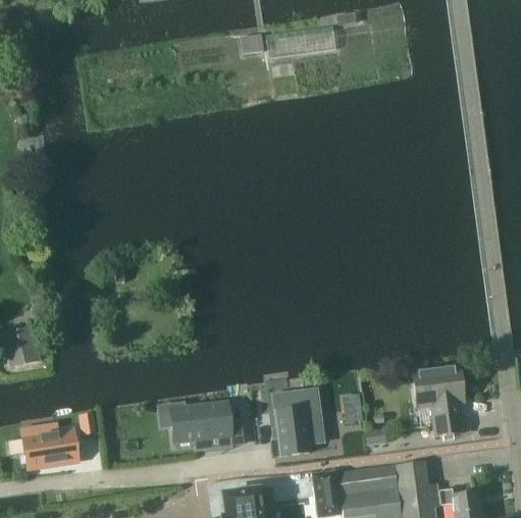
[(360,20),(360,10),(337,12),(337,22),(360,20)]
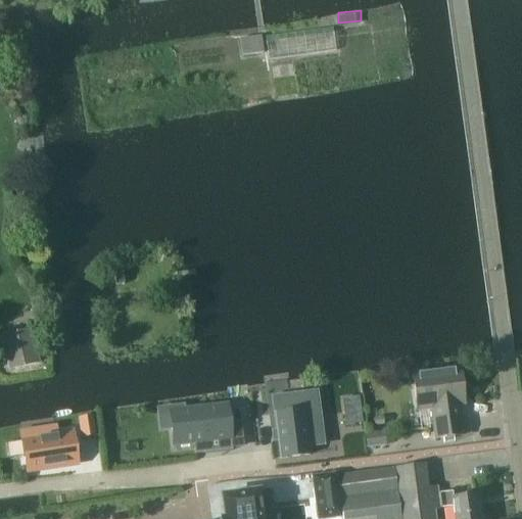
[(272,53),(338,43),(335,19),(269,30),(272,53)]
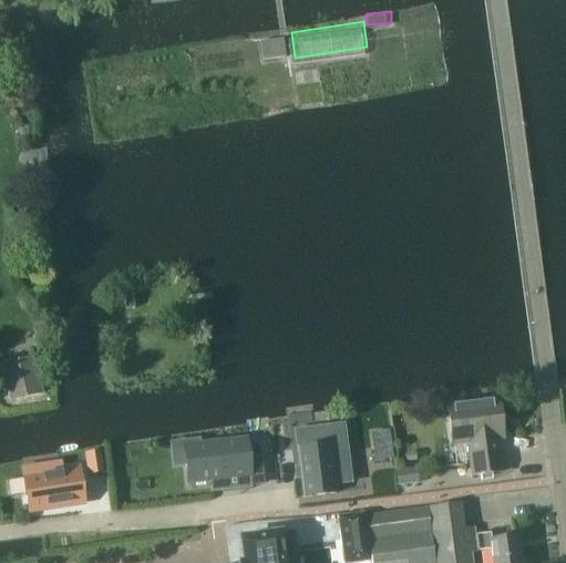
[(285,34),(261,38),(264,57),(287,54),(285,34)]
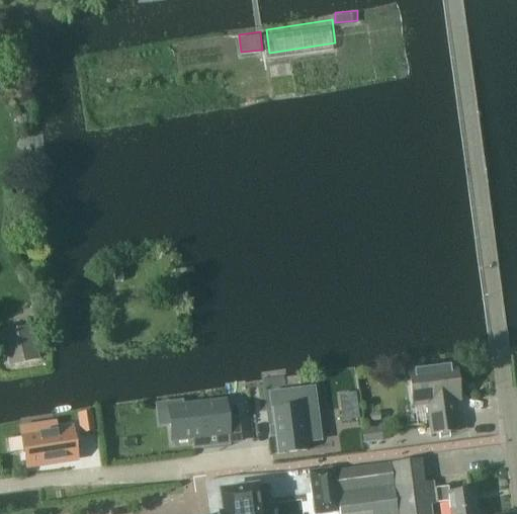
[(279,62),(270,63),(272,74),(281,73),(279,62)]
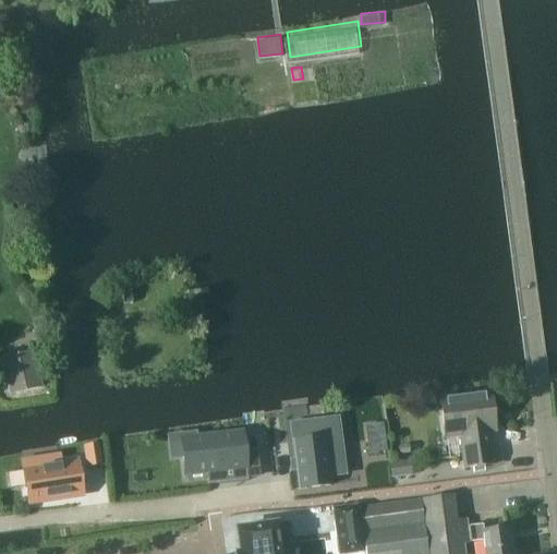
[(132,286),(121,287),(122,300),(133,299),(132,286)]
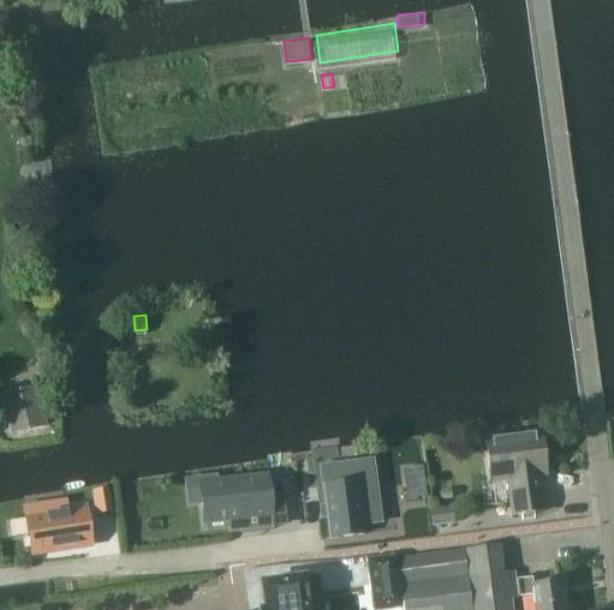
[(39,382),(3,390),(11,431),(48,423),(39,382)]
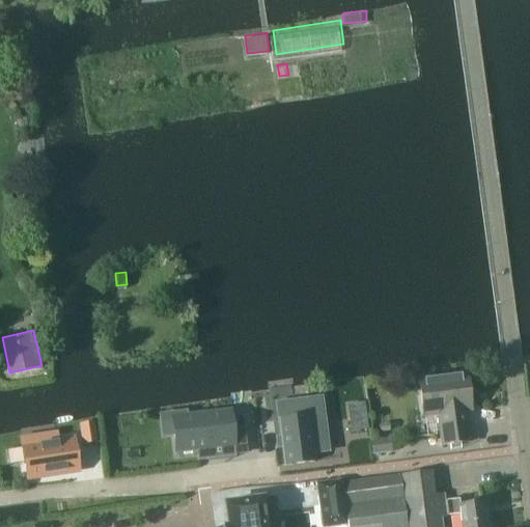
[(438,413),(441,442),(472,438),(468,407),(472,407),(468,369),(418,376),(423,415),(438,413)]
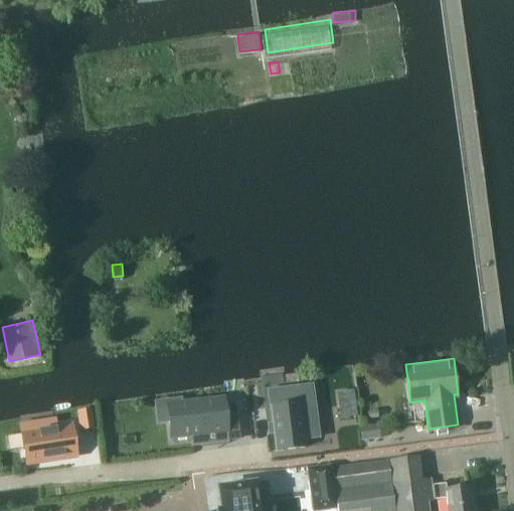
[(285,400),(271,402),(276,447),(305,444),(304,437),(321,435),(315,380),(283,384),(285,400)]
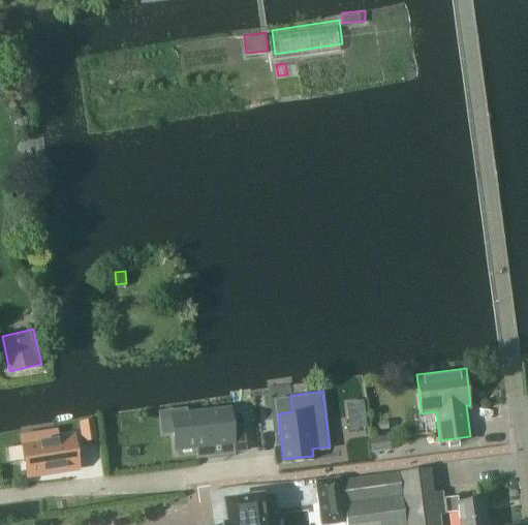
[(230,407),(174,413),(177,445),(198,443),(198,449),(209,448),(209,453),(209,455),(237,452),(237,451),(236,451),(230,407)]
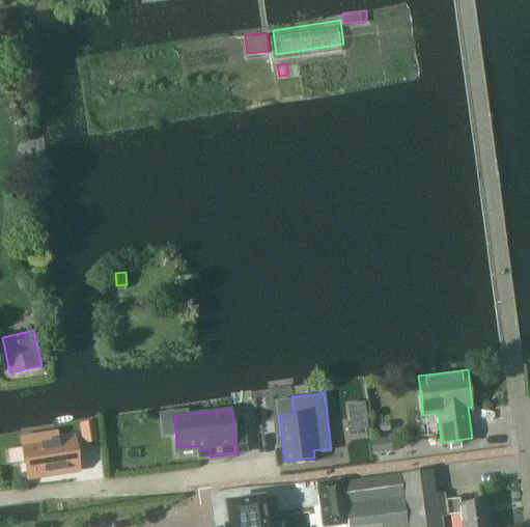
[(94,419),(82,421),(85,440),(98,439),(94,419)]
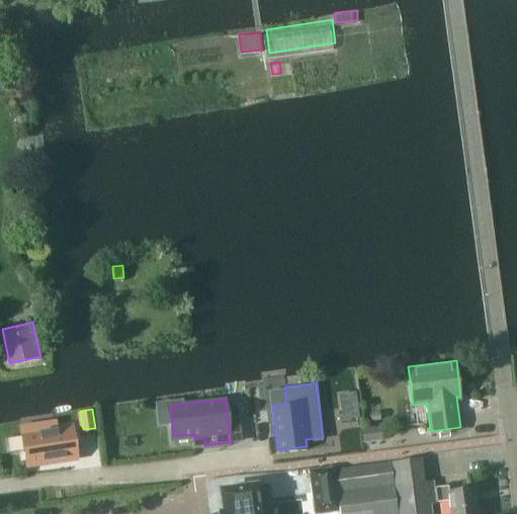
[(384,438),(382,423),(363,426),(364,440),(384,438)]
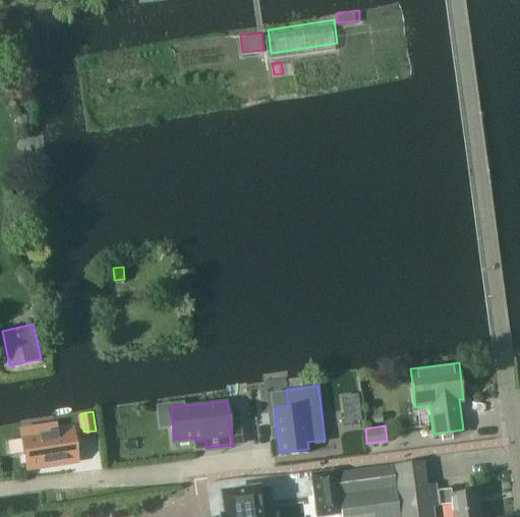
[(72,427),(24,436),(30,465),(77,458),(72,427)]
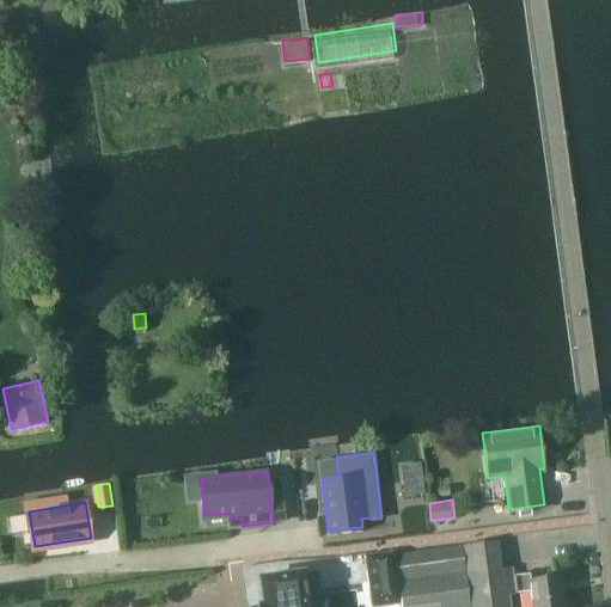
[(501,566),(498,539),(463,544),(463,543),(395,552),(402,606),(465,606),(471,606),(512,606),(511,592),(519,590),(533,589),(536,606),(563,606),(560,576),(532,580),(531,570),(517,572),(515,572),(514,564),(501,566)]
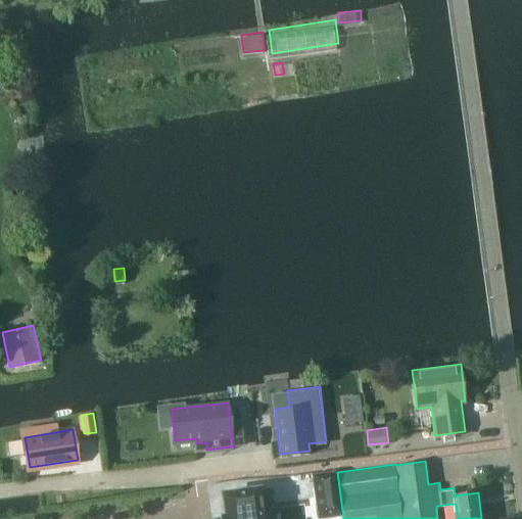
[(336,468),(312,472),(318,517),(342,514),(336,468)]
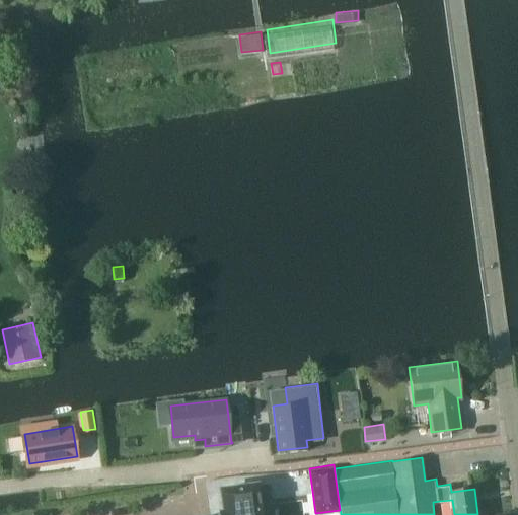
[(222,488),(225,514),(261,514),(256,483),(222,488)]
